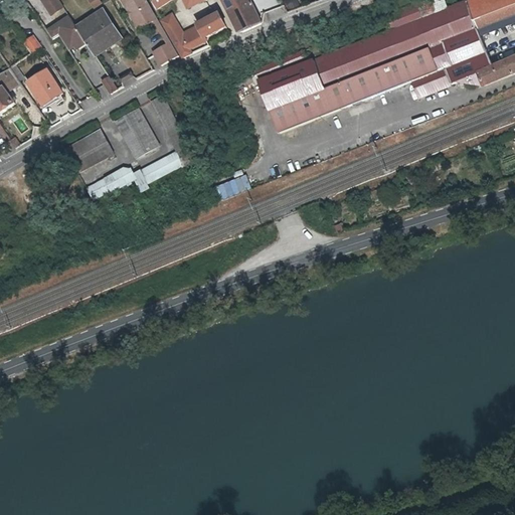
[(64,9),(57,0),(40,0),(52,17),(64,9)]
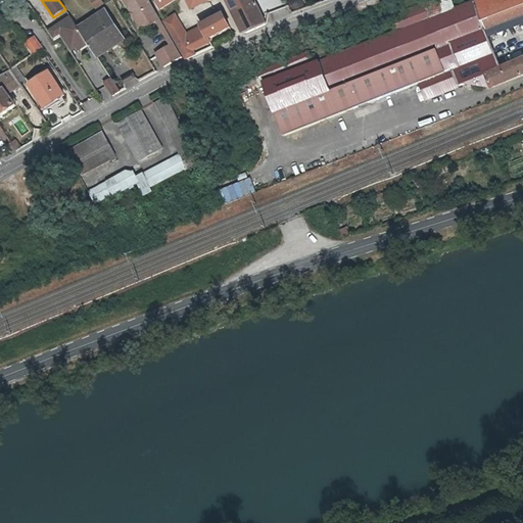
[(102,0),(90,0),(97,11),(106,5),(102,0)]
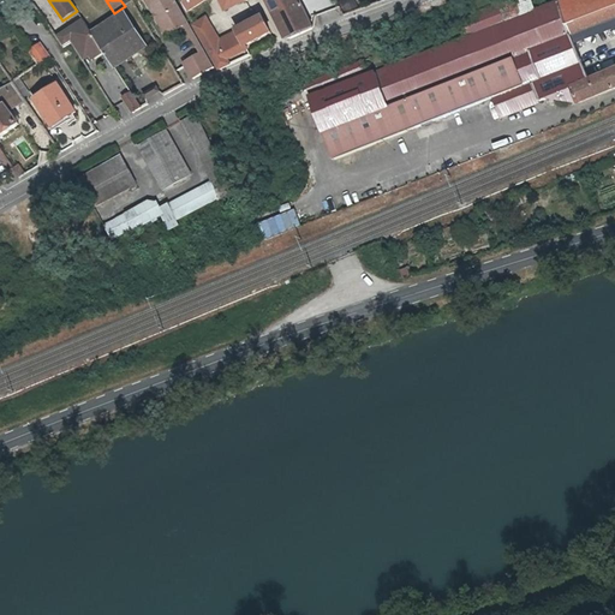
[(183,13),(175,0),(145,0),(166,34),(179,27),(174,18),(183,13)]
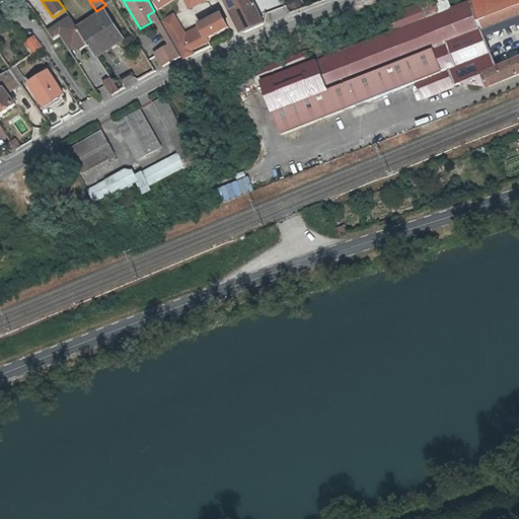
[(178,0),(151,0),(157,11),(178,0)]
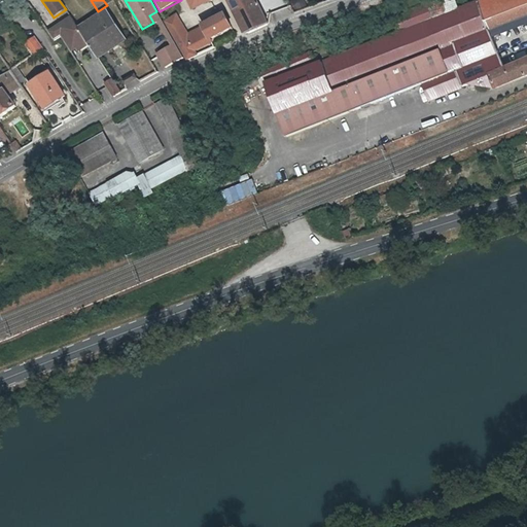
[(188,0),(194,8),(209,0),(188,0)]
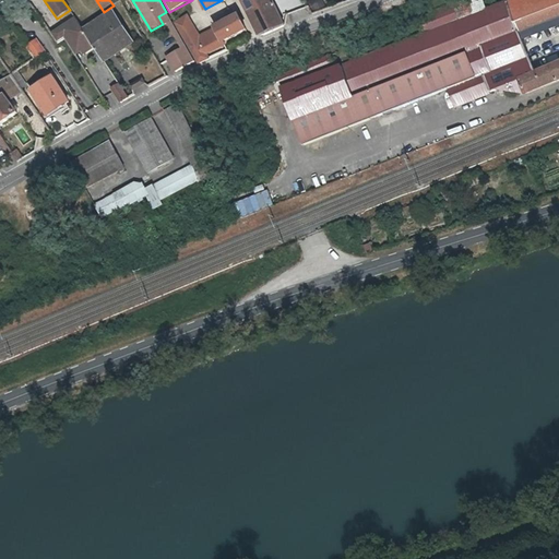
[(242,0),(254,23),(277,13),(271,0),(242,0)]
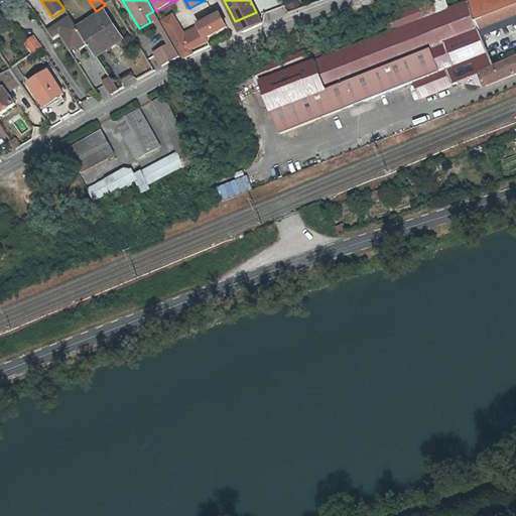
[(297,66),(290,69),(291,70),(260,82),(271,108),(430,48),(438,72),(414,81),(419,97),(459,82),(458,87),(466,89),(467,84),(486,86),(515,74),(515,58),(495,68),(480,31),(515,16),(515,0),(470,0),(444,10),(439,0),(424,0),(387,14),(379,17),(383,26),(376,28),(379,35),(298,67),(297,66)]
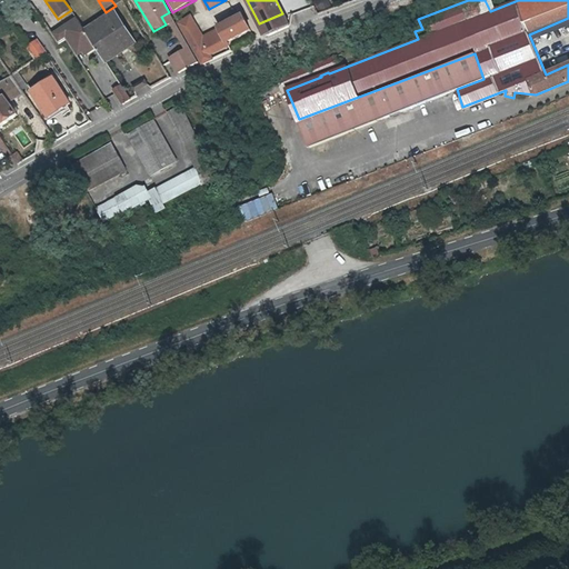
[(122,41),(131,35),(116,11),(107,18),(122,41)]
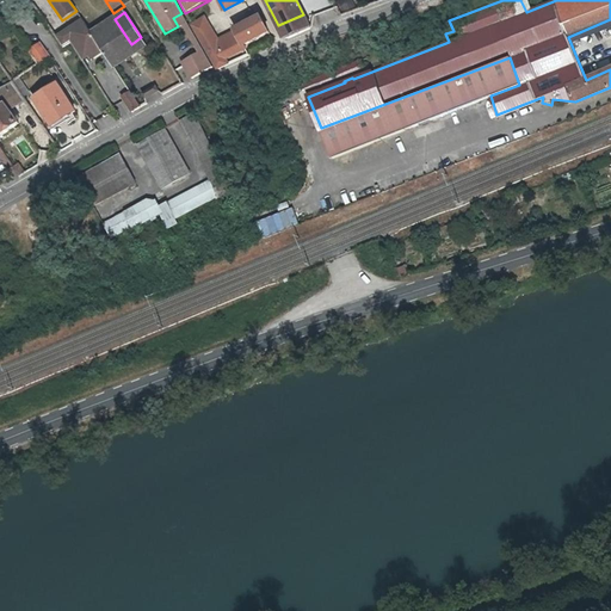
[(173,18),(178,26),(184,23),(199,51),(203,49),(186,22),(181,13),(173,18)]
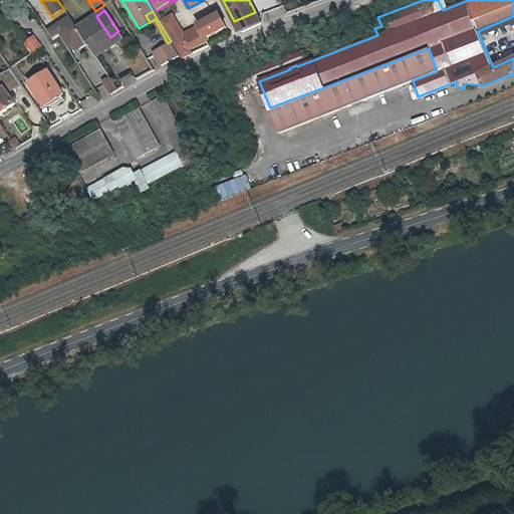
[(262,25),(255,12),(234,21),(240,33),(262,25)]
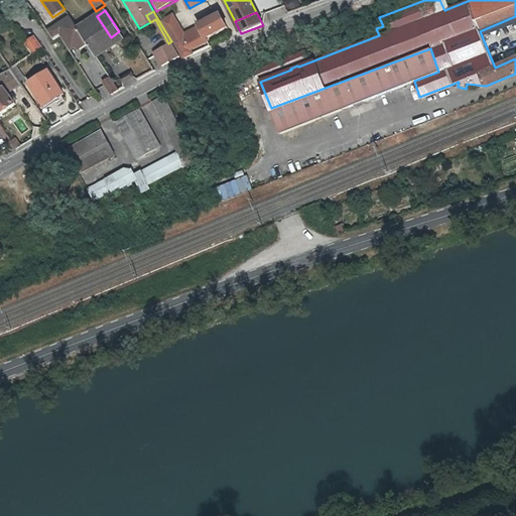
[(199,26),(206,38),(223,30),(228,27),(221,14),(199,26)]
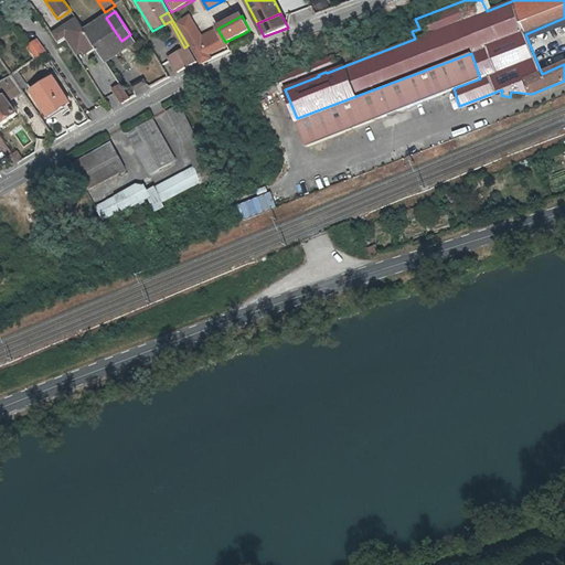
[(189,17),(179,22),(183,31),(194,24),(189,17)]
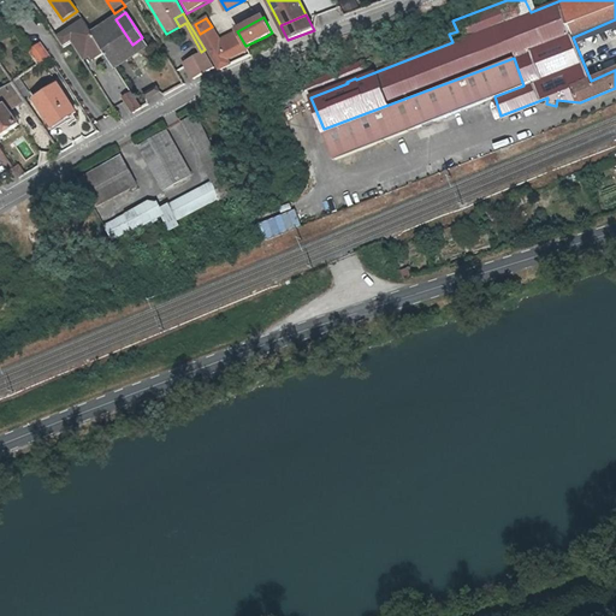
[(130,46),(132,45),(116,19),(93,34),(101,48),(112,64),(132,51),(130,46)]
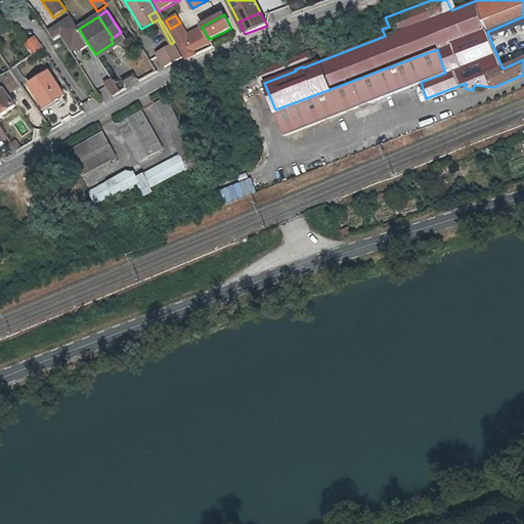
[(62,40),(71,51),(86,41),(79,29),(72,18),(49,34),(56,44),(62,40)]
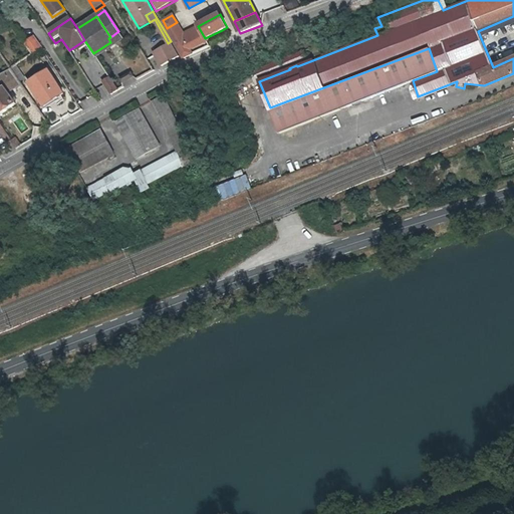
[(183,34),(177,22),(167,28),(173,39),(183,34)]
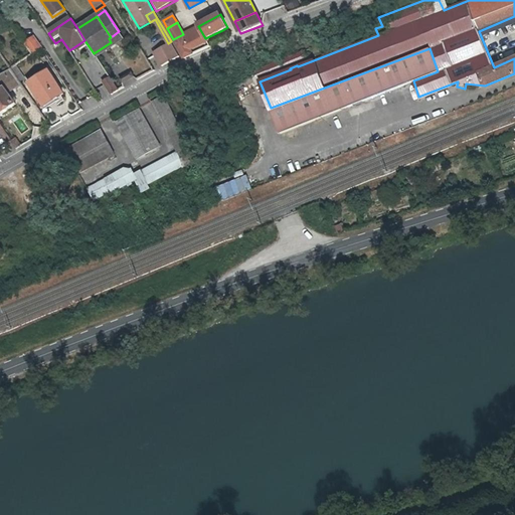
[(207,41),(205,38),(198,26),(183,34),(173,39),(177,45),(186,41),(191,50),(207,41)]
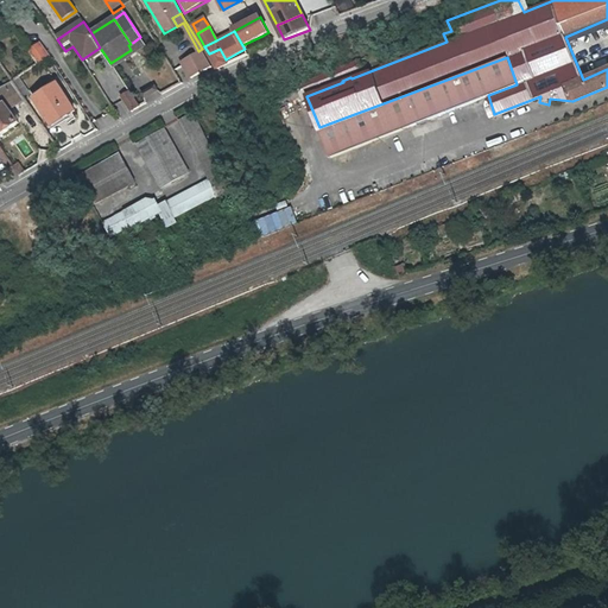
[(144,42),(140,37),(131,44),(133,49),(144,42)]
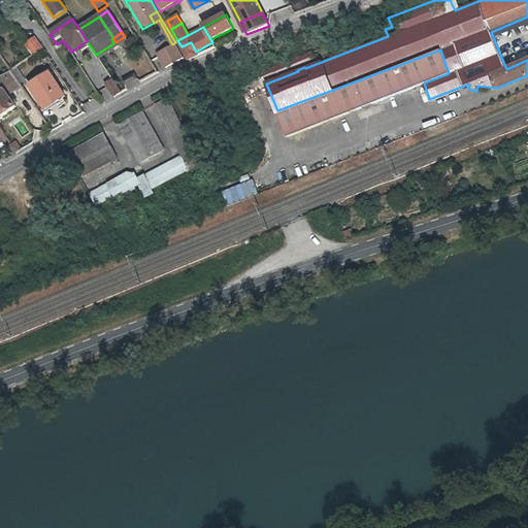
[(42,51),(34,39),(25,45),(33,57),(42,51)]
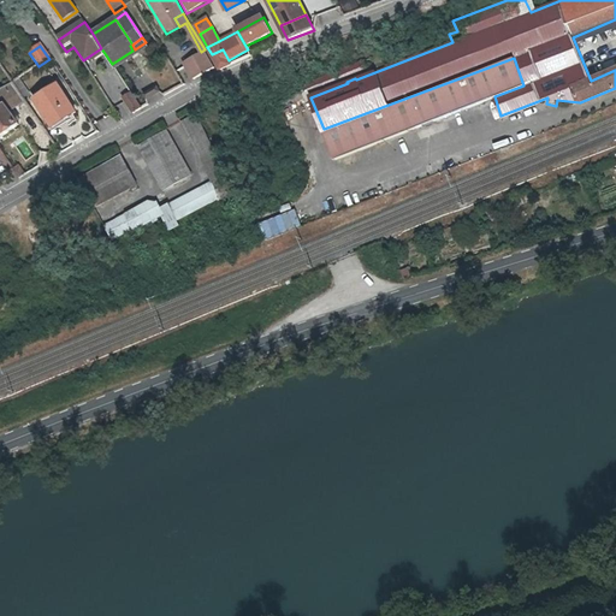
[(194,78),(215,67),(205,49),(201,52),(184,61),(194,78)]
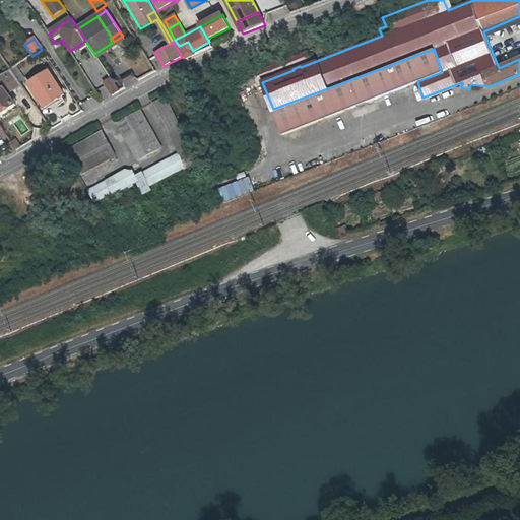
[(188,42),(179,46),(186,58),(195,54),(193,51),(188,42)]
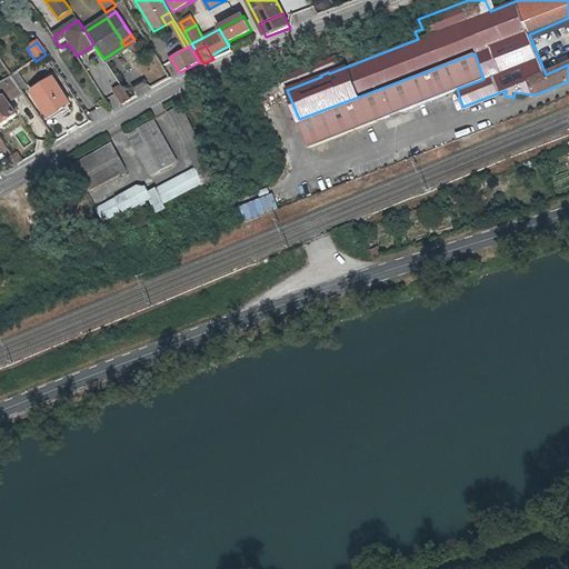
[(475,53),(299,119),(308,146),(446,93),(457,89),(483,79),(475,53)]
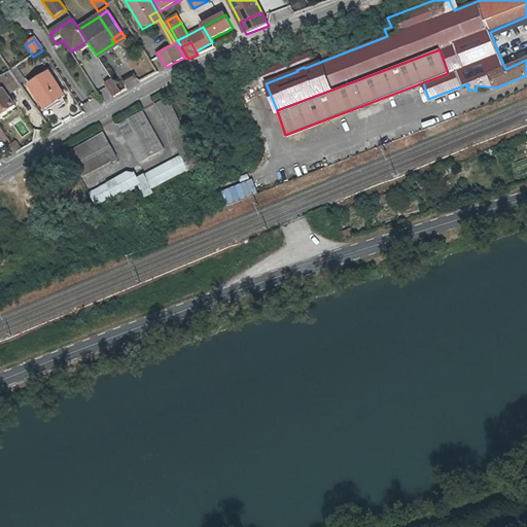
[(10,71),(4,75),(14,90),(21,86),(10,71)]
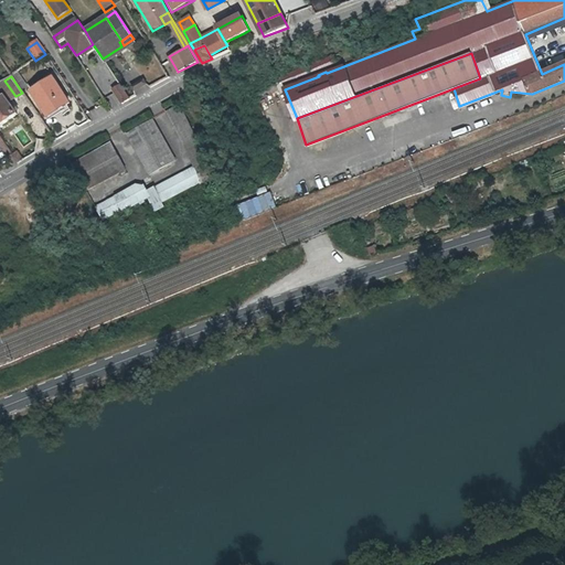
[(57,105),(61,110),(70,104),(52,80),(31,93),(45,114),(57,105)]
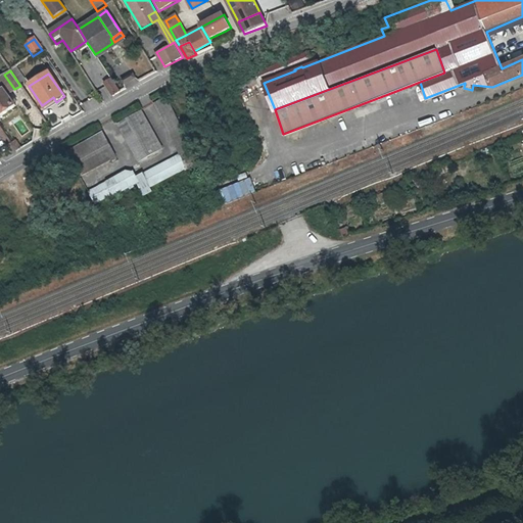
[(7,94),(14,89),(4,75),(0,77),(0,115),(15,105),(7,94)]
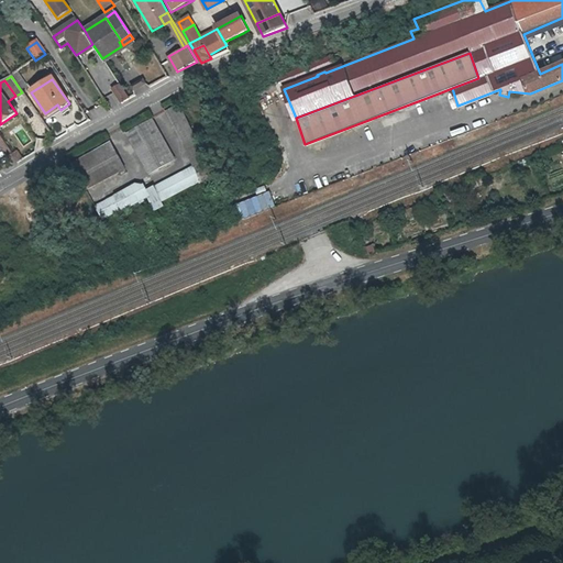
[(130,99),(121,85),(113,89),(122,103),(130,99)]
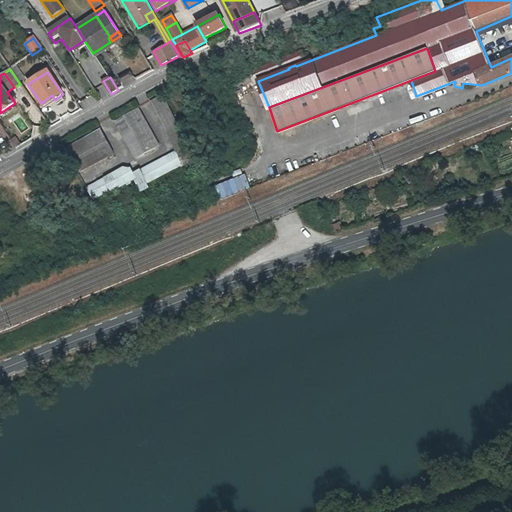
[(44,107),(55,100),(52,95),(41,103),(44,107)]
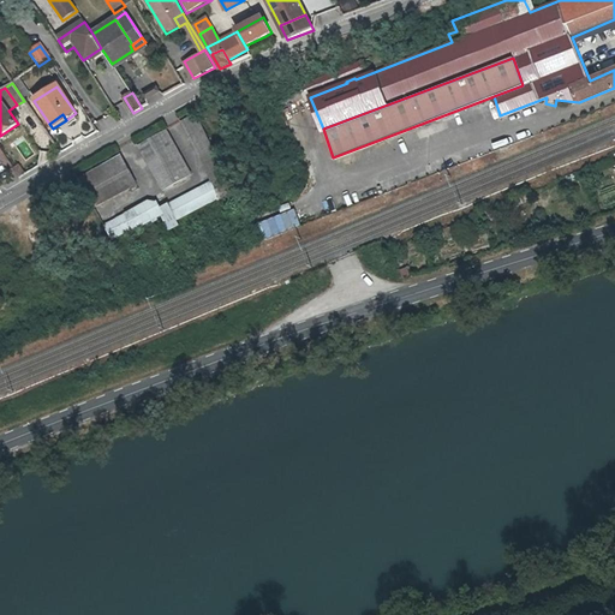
[(196,144),(210,137),(198,114),(185,121),(196,144)]
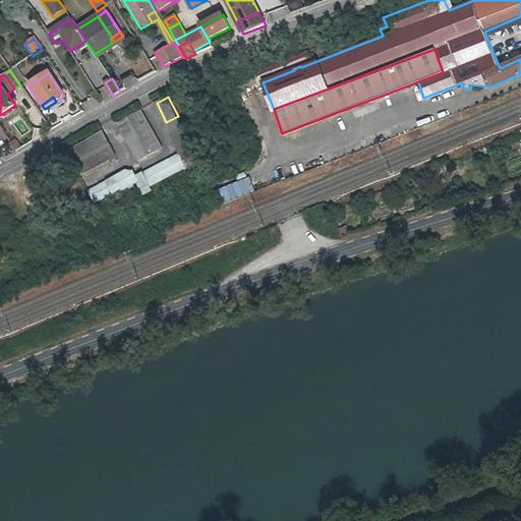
[(142,111),(118,124),(139,162),(163,149),(142,111)]
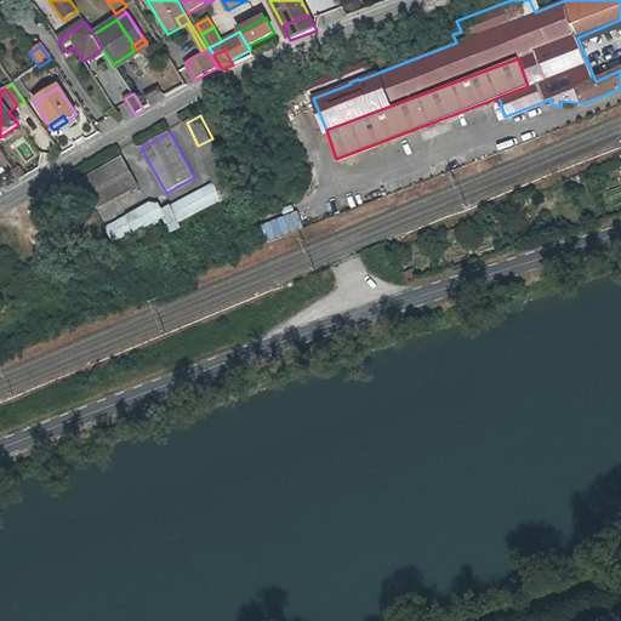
[(212,138),(198,146),(210,169),(223,161),(212,138)]
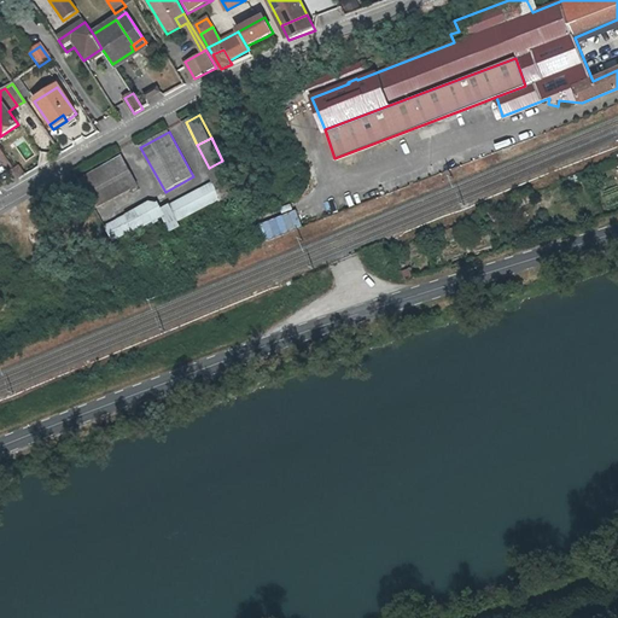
[(123,158),(81,181),(97,209),(139,185),(123,158)]
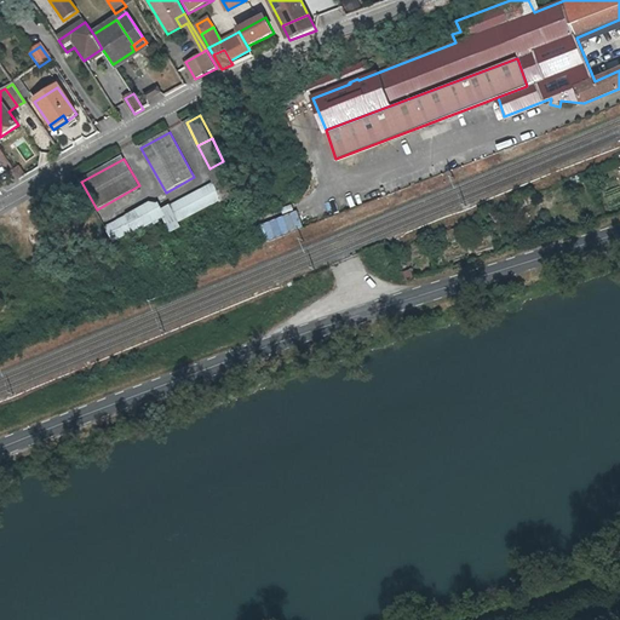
[(240,193),(223,161),(210,168),(218,184),(164,211),(160,206),(151,205),(108,229),(116,242),(137,231),(138,233),(166,218),(174,233),(184,228),(182,222),(240,193)]
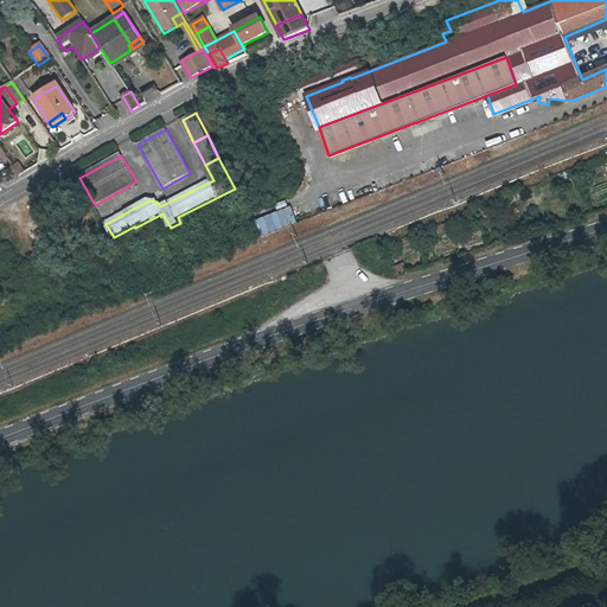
[(24,173),(17,164),(12,167),(18,177),(24,173)]
